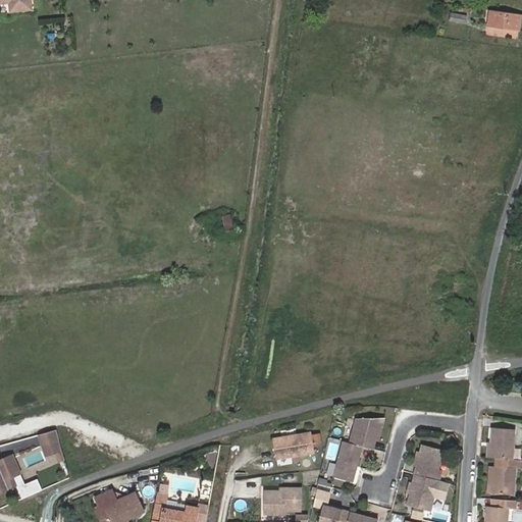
[(0,0),(0,1),(8,1),(9,10),(31,7),(30,0),(0,0)]
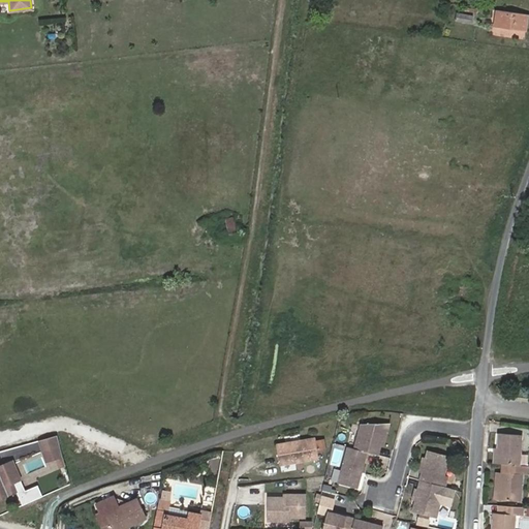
[(527,30),(528,18),(528,13),(498,9),(495,26),(527,30)]
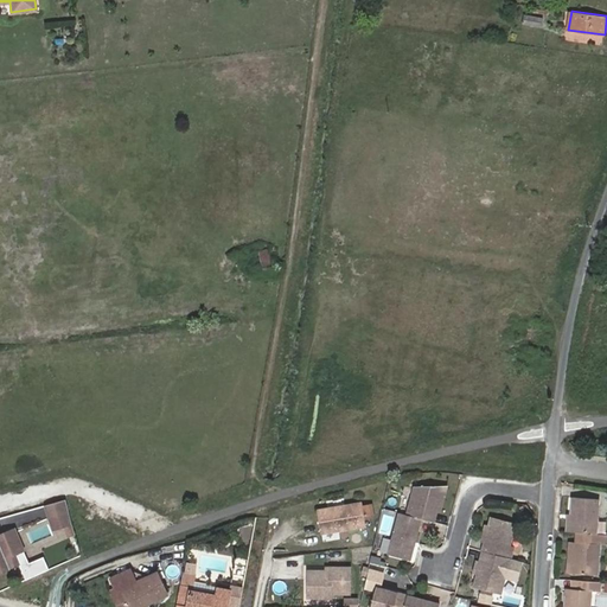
[(524,14),(523,24),(542,26),(543,18),(524,14)]
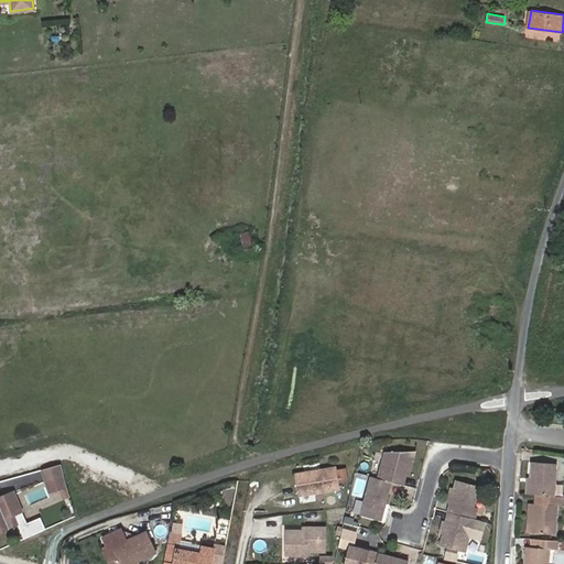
[(263,229),(260,250),(270,249),(269,228),(263,229)]
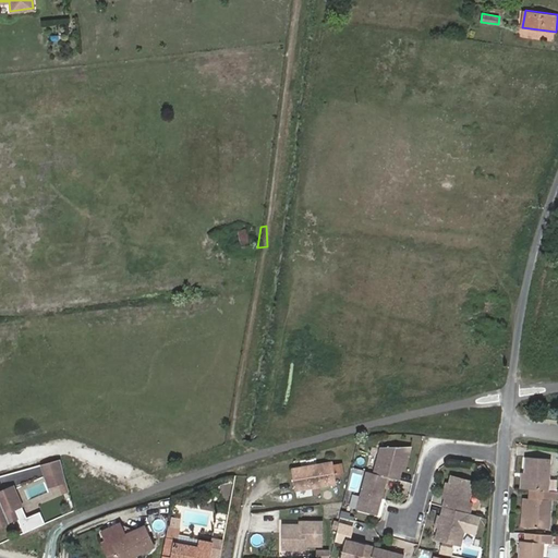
[(249,249),(257,247),(261,227),(246,229),(249,249)]
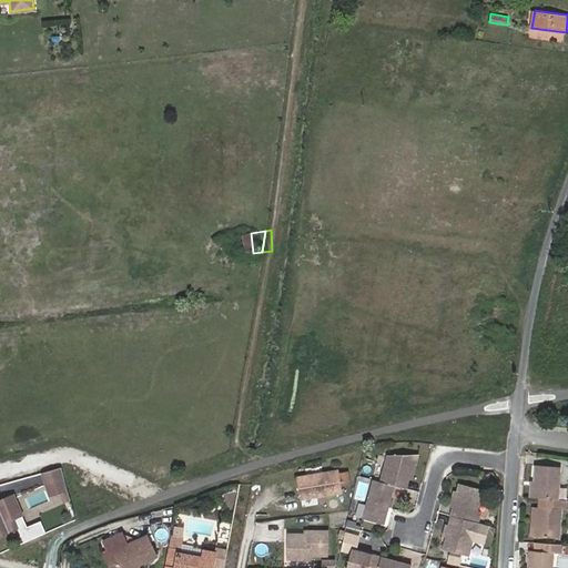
[(242,237),(233,239),(234,244),(224,245),(227,257),(244,255),(242,237)]
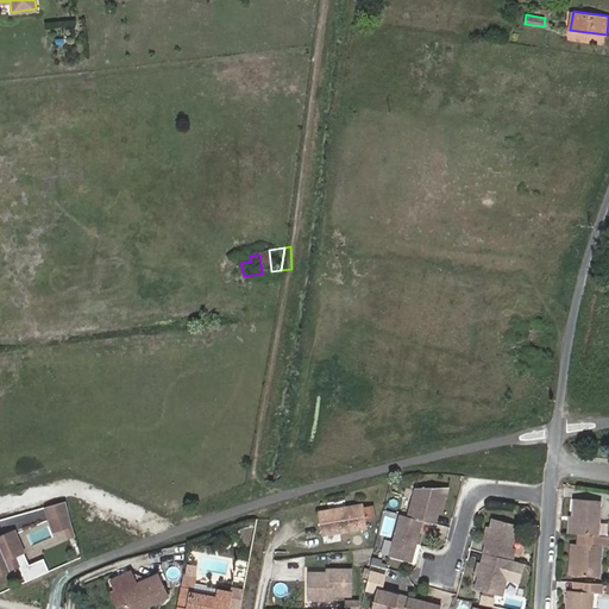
[(416,489),(409,518),(424,521),(437,525),(439,513),(443,514),(450,487),(416,489)]
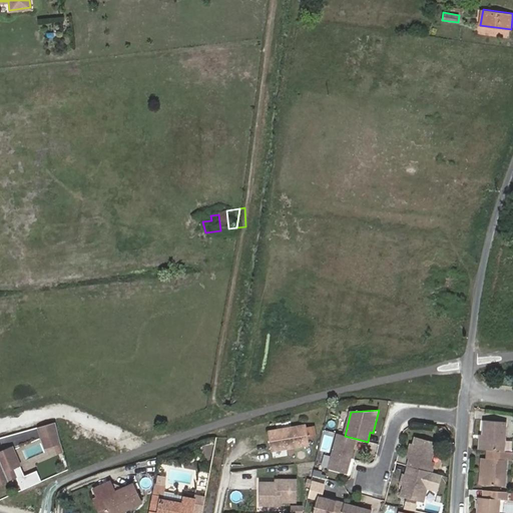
[(482,417),(479,447),(487,448),(502,449),(504,419),(482,417)]
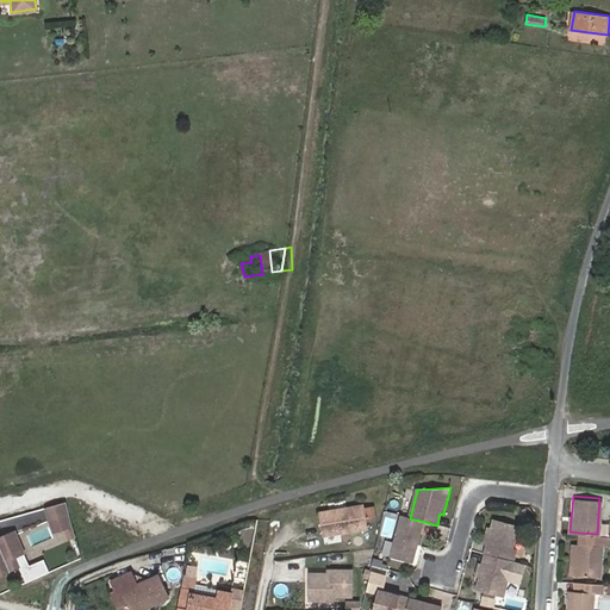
[(66,499),(43,505),(49,521),(61,517),(64,529),(74,527),(66,499)]
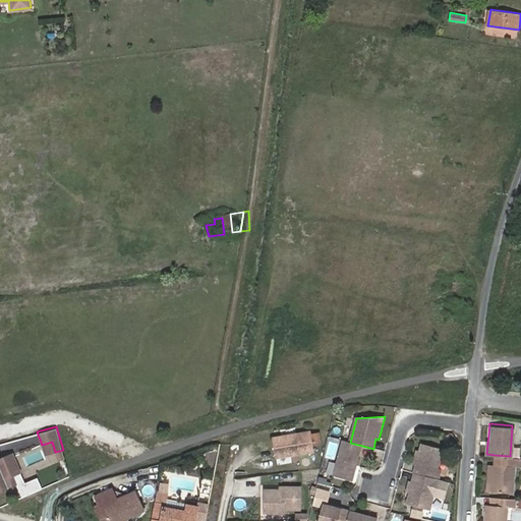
[(311,431),(273,439),(275,458),(314,452),(311,431)]
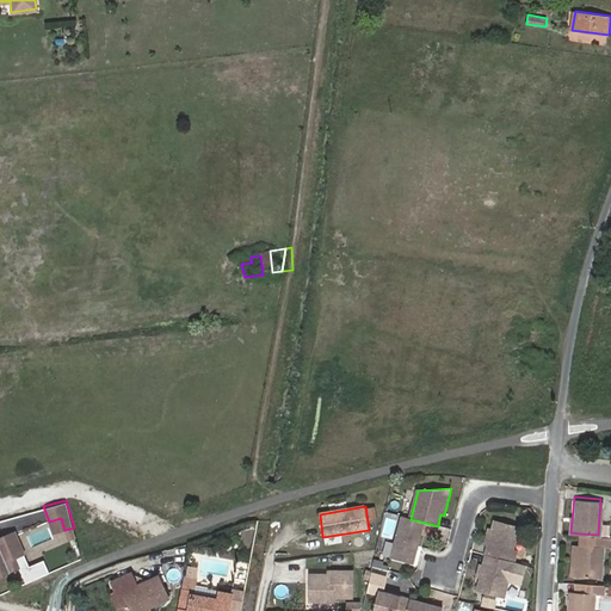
[(411,519),(402,517),(392,559),(414,565),(425,523),(411,519)]
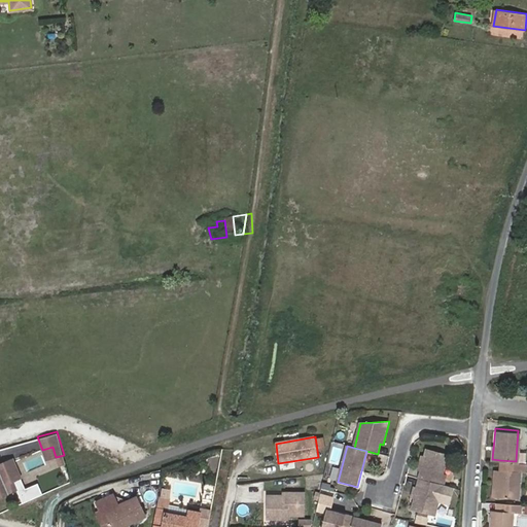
[(53,447),(42,450),(46,460),(56,457),(53,447)]
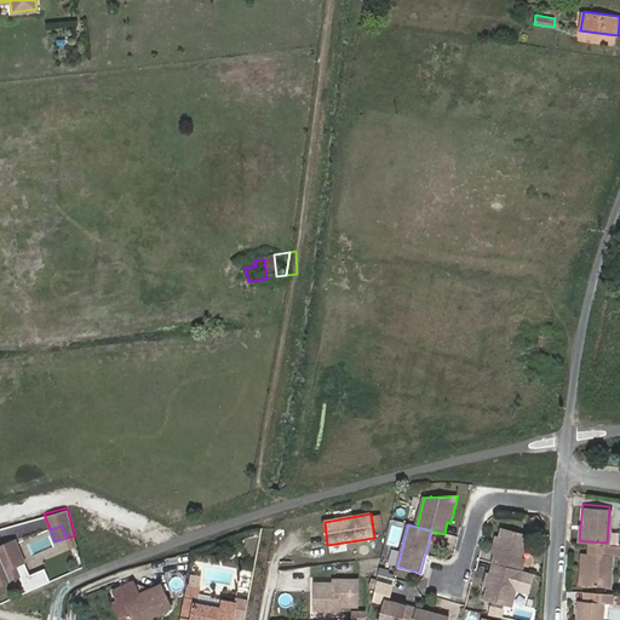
[(527,535),(501,528),(493,563),(521,570),(524,560),(521,560),(527,535)]
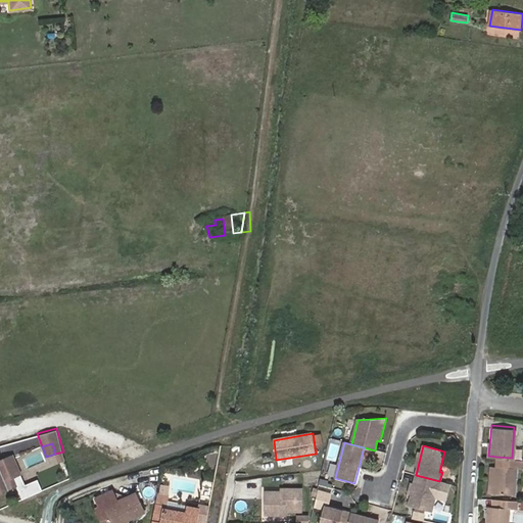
[(0,458),(0,467),(1,470),(8,467),(15,483),(17,482),(13,474),(20,471),(12,453),(0,458)]
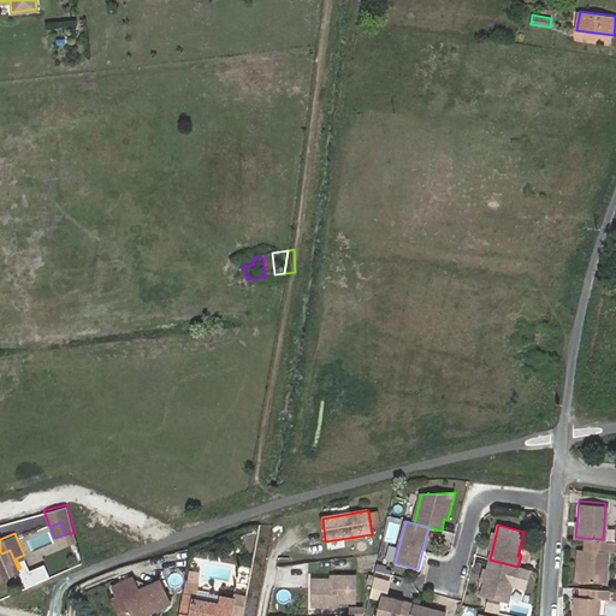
[(585,538),(585,545),(582,585),(605,587),(608,548),(615,548),(615,539),(603,539),(585,538)]
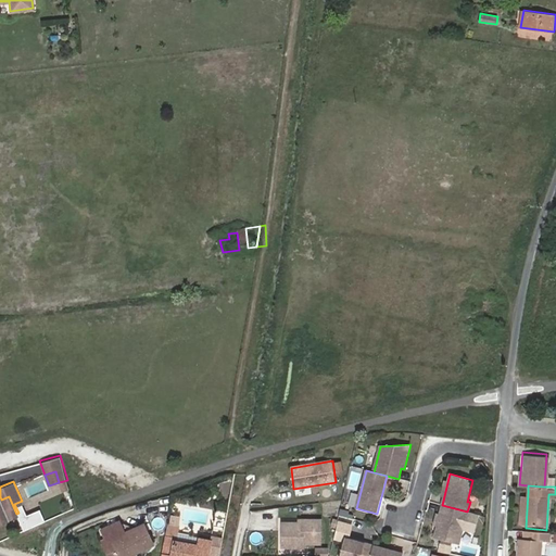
[(0,496),(0,521),(10,518),(9,517),(16,514),(9,496),(1,500),(0,496)]
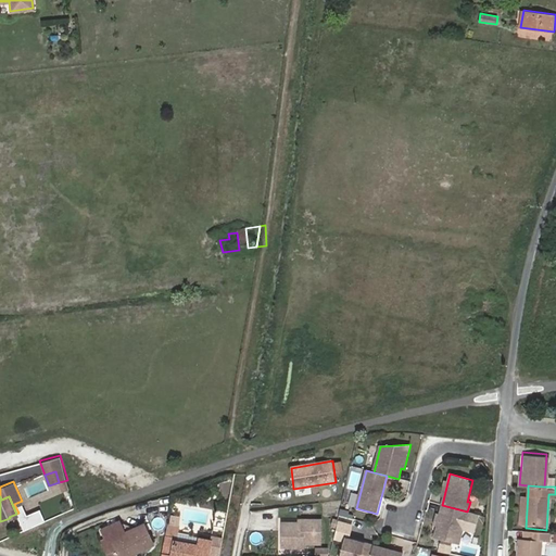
[(458,544),(467,512),(442,505),(433,538),(458,544)]
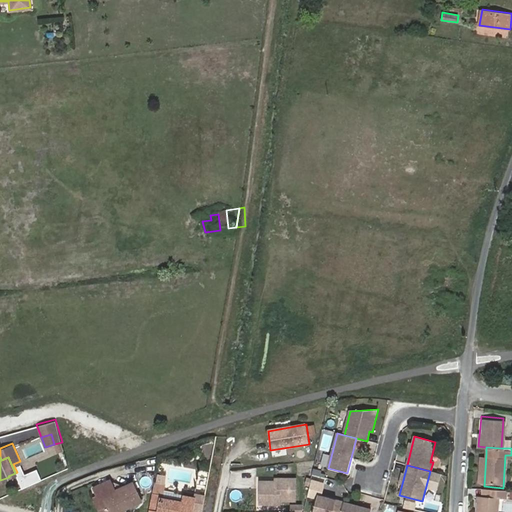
[(278,482),(262,482),(261,504),(280,505),(281,501),(297,502),(298,480),(282,480),(282,482),(278,482)]
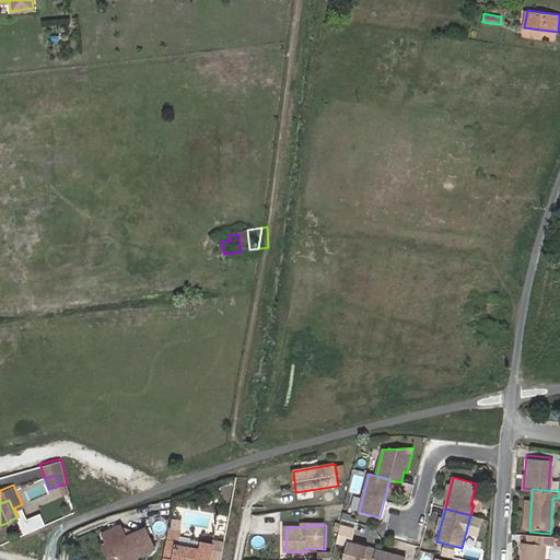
[(107,552),(111,559),(137,559),(152,552),(142,534),(124,543),(119,536),(100,546),(104,555),(107,552)]
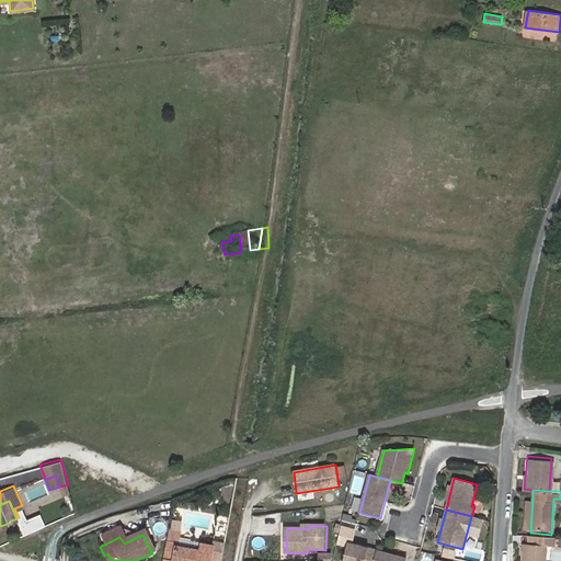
[(221,560),(224,549),(215,548),(202,545),(201,550),(179,547),(180,544),(169,541),(164,560),(221,560)]
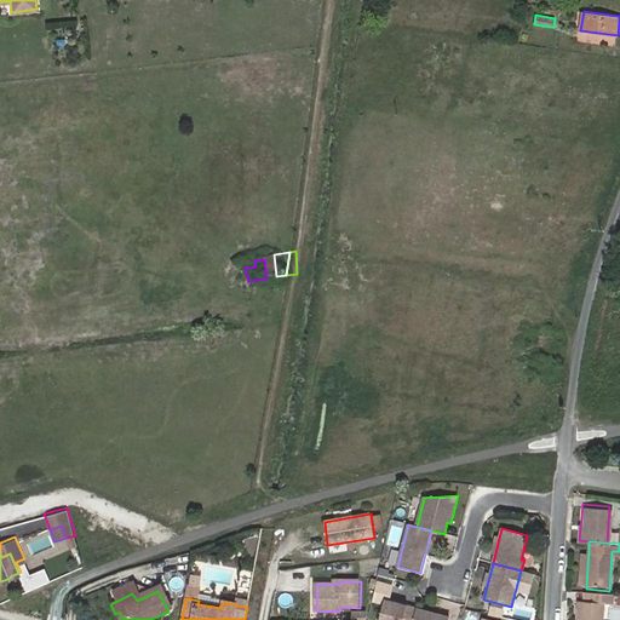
[(610,600),(591,598),(590,612),(577,610),(575,619),(600,619),(601,614),(609,614),(610,600)]
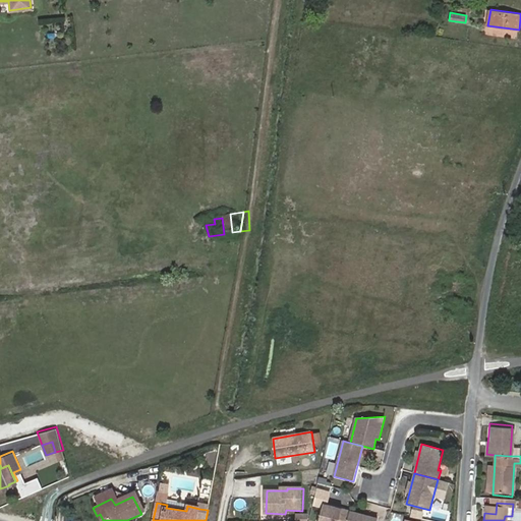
[(346,520),(350,511),(323,504),(317,520),(346,520)]
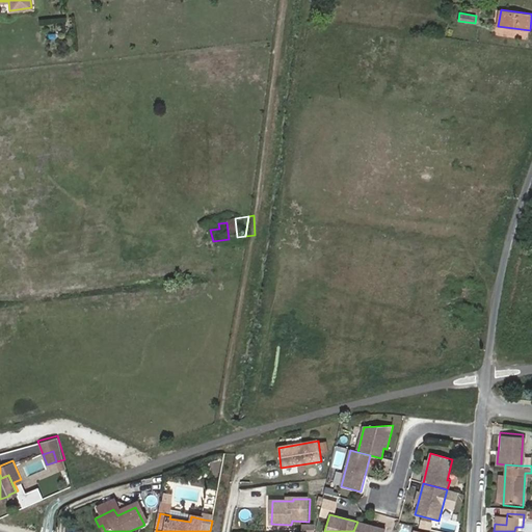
[(384,531),(386,529),(357,522),(353,531),(384,531)]
